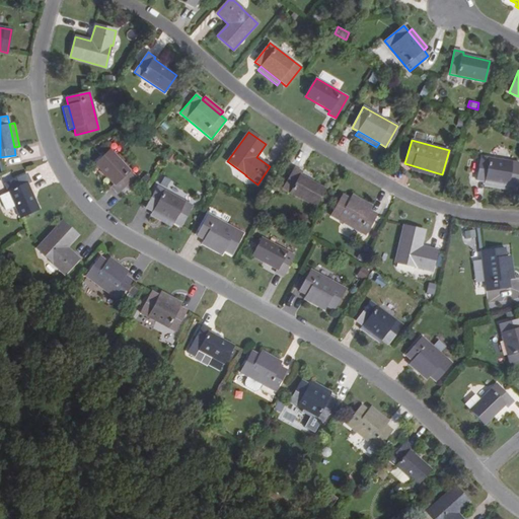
[(118,194),(135,177),(110,150),(94,164),(114,184),(112,187),(118,194)]
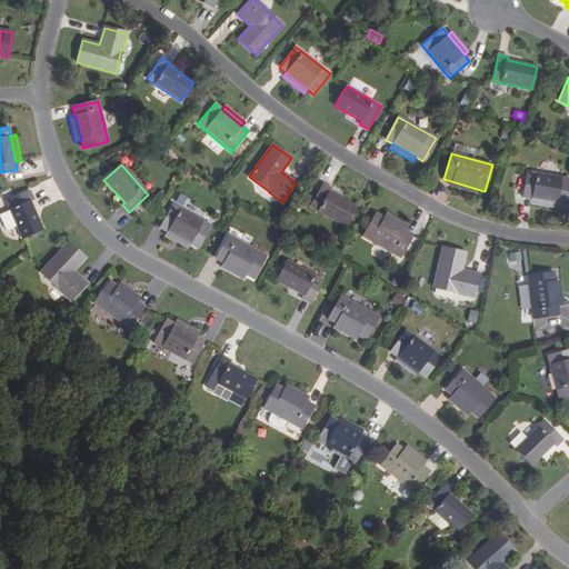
[(185,183),(190,175),(183,171),(178,180),(185,183)]
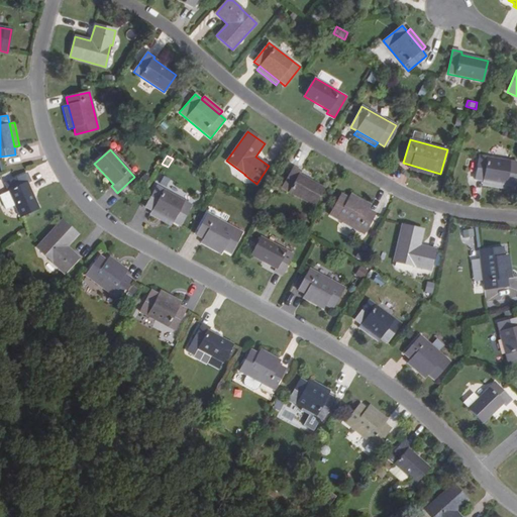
[(476,181),(483,182),(506,185),(515,187),(516,171),(516,162),(480,157),(476,181)]
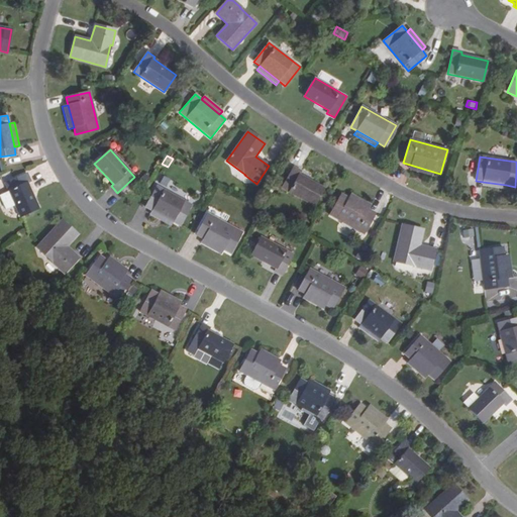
[(432,177),(433,172),(410,165),(409,170),(432,177)]
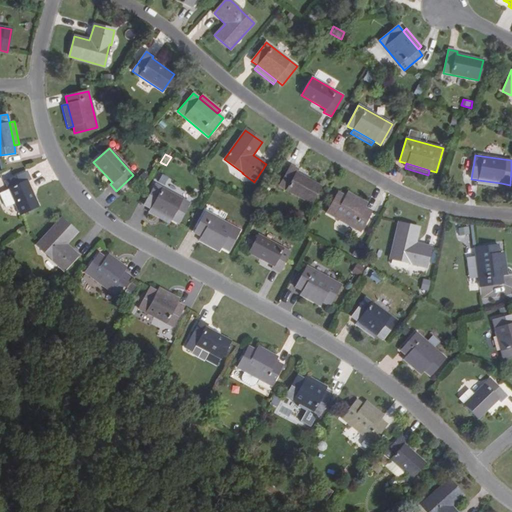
[(298,169),(291,165),(279,186),(310,204),(320,186),(296,172),(298,169)]
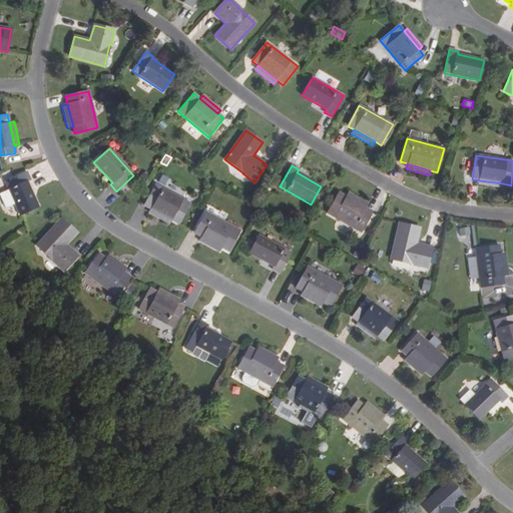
[(26,171),(5,181),(9,189),(15,203),(20,215),(38,206),(27,180),(30,179),(26,171)]
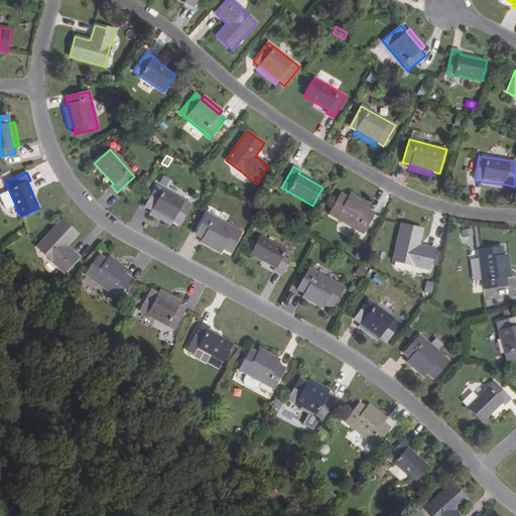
[(203,194),(208,184),(203,181),(198,190),(203,194)]
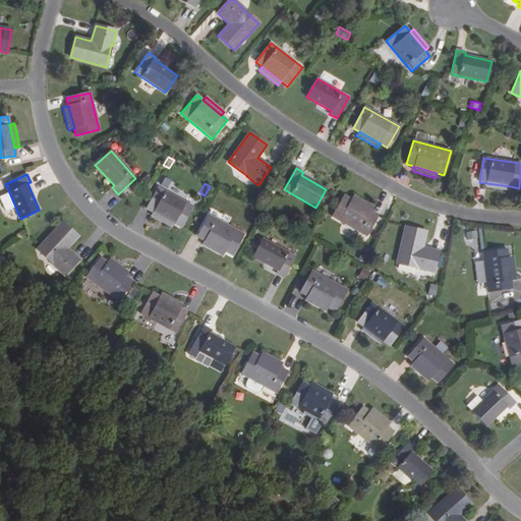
[(510,192),(510,186),(486,183),(485,188),(510,192)]
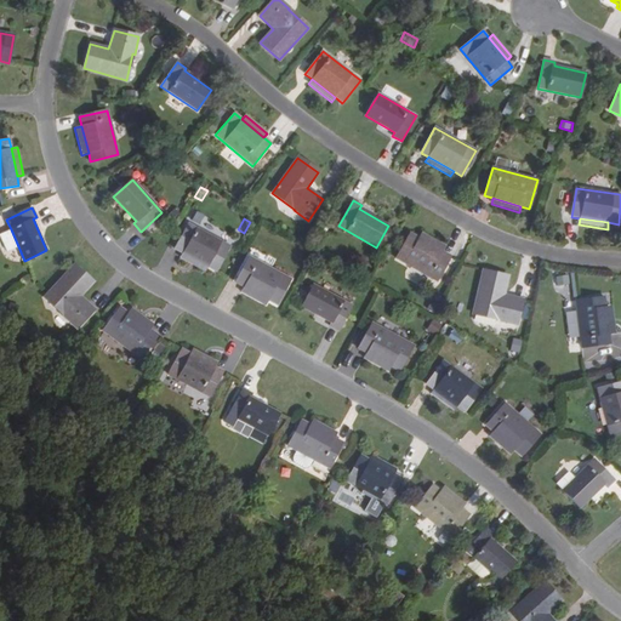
[(175,249),(182,254),(208,267),(216,272),(229,246),(188,223),(175,249)]
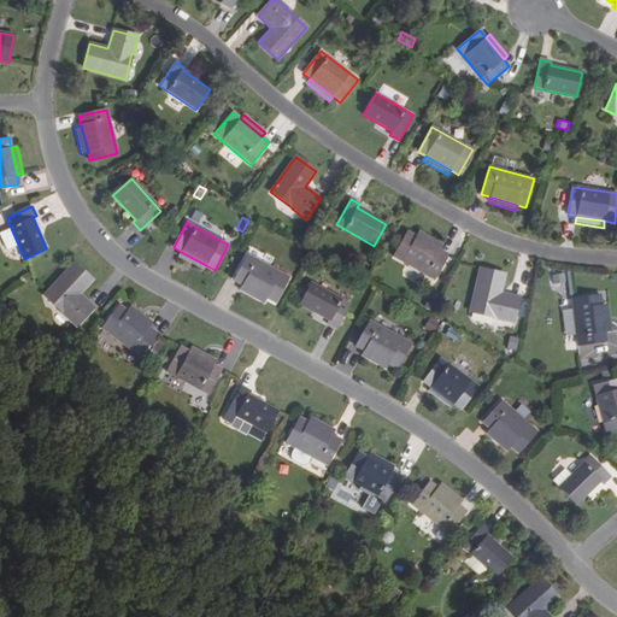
[(0,234),(6,250),(18,245),(11,228),(0,231),(0,234)]
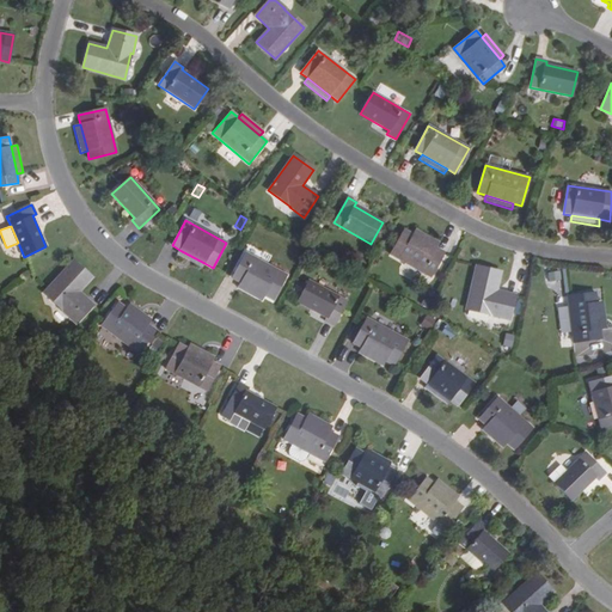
[(439,243),(416,228),(411,234),(436,249),(439,243)]
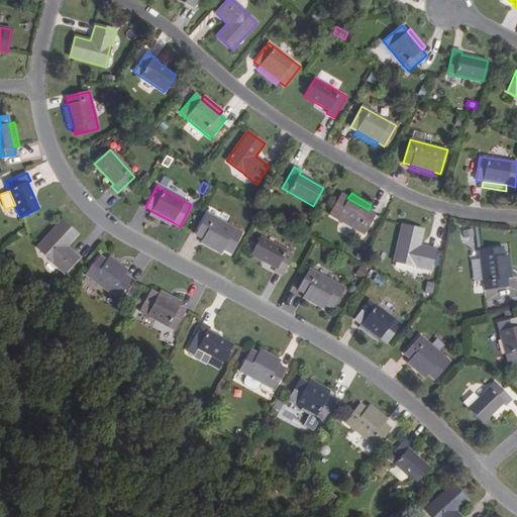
[(364,234),(376,214),(369,210),(347,198),(341,194),(329,215),(364,234)]
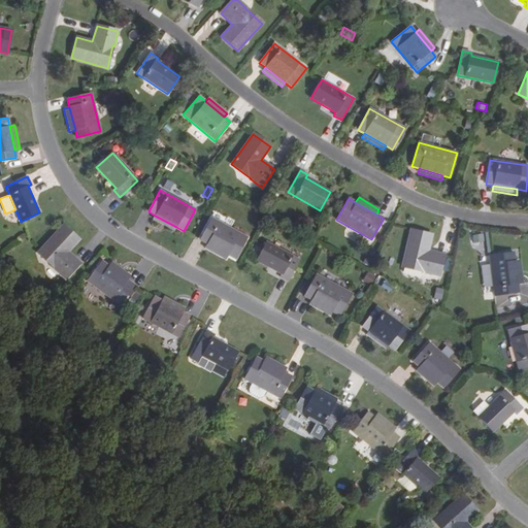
[(153,220),(173,232),(176,227),(155,216),(153,220)]
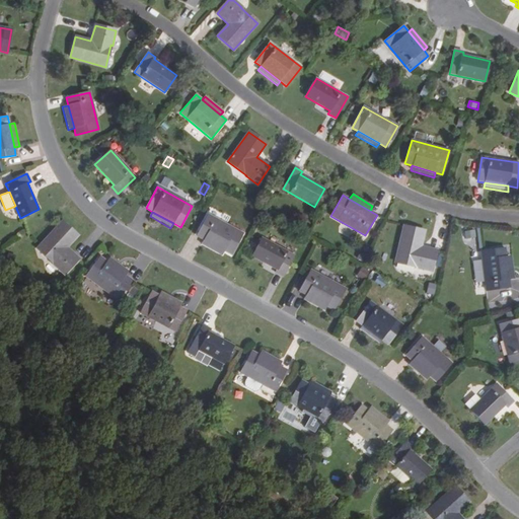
[(197,236),(204,240),(224,251),(231,254),(242,234),(208,215),(197,236)]
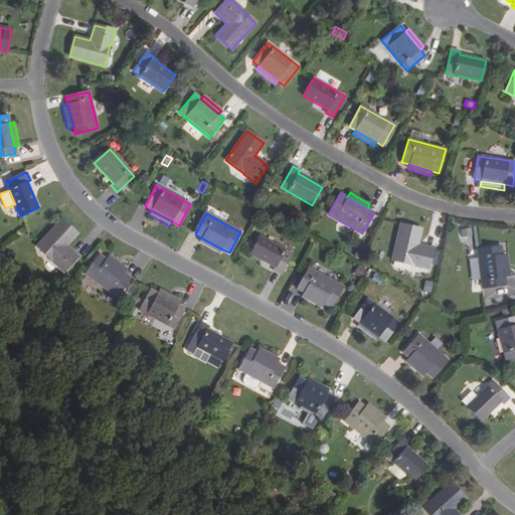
[(76,234),(61,219),(36,246),(53,263),(52,263),(63,273),(77,256),(66,246),(76,234)]
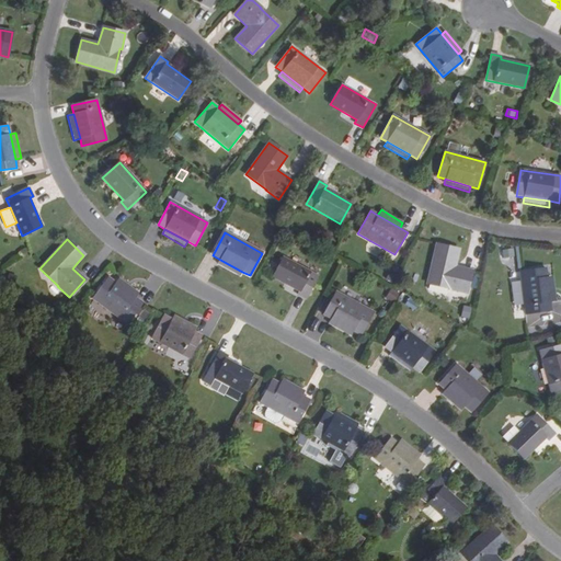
[(458,250),(436,244),(427,284),(451,289),(451,290),(467,293),(471,271),(455,267),(458,250)]
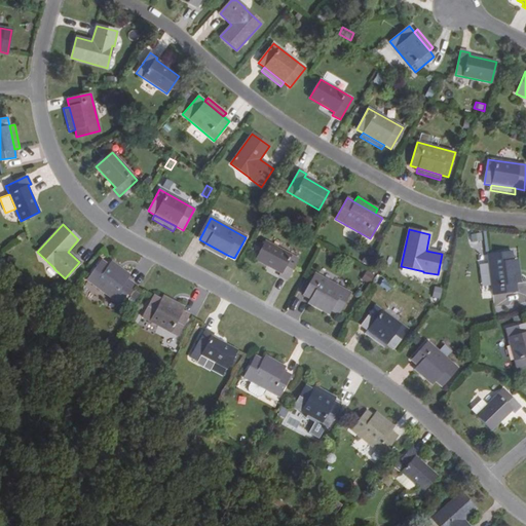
[(473,234),(474,245),(484,243),(482,232),(473,234)]
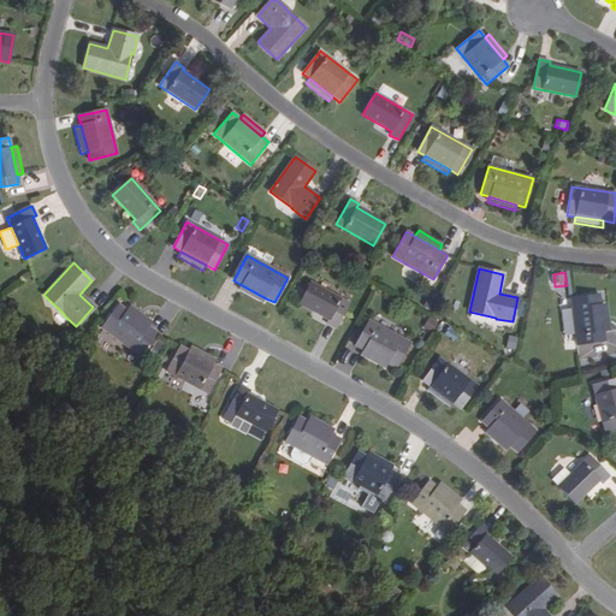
[(336,329),(349,303),(311,283),(298,304),(329,320),(326,324),(336,329)]
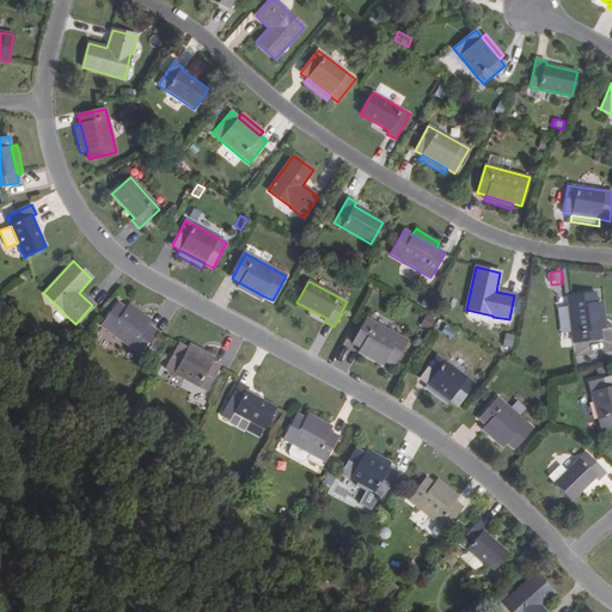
[(237,289),(262,303),(264,297),(240,283),(237,289)]
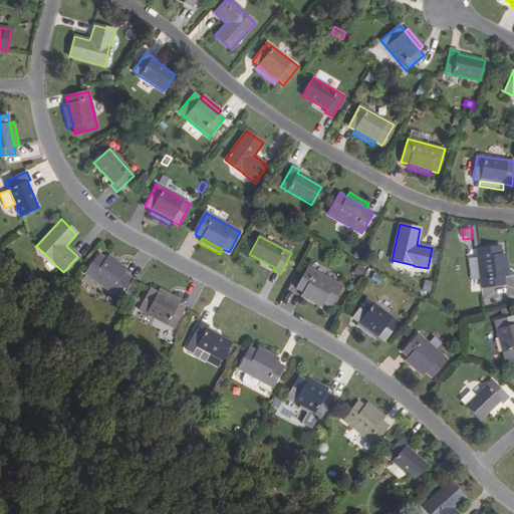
[(481,288),(505,284),(504,277),(501,254),(500,246),(477,249),(481,288)]
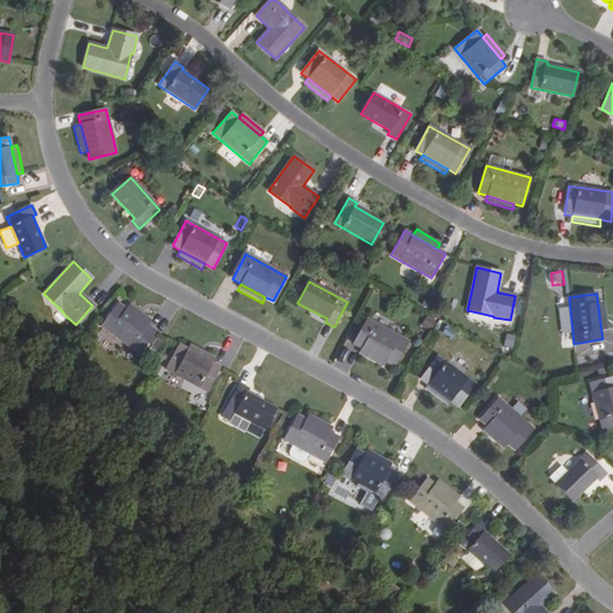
[(139,353),(156,332),(147,326),(126,309),(119,303),(101,326),(139,353)]
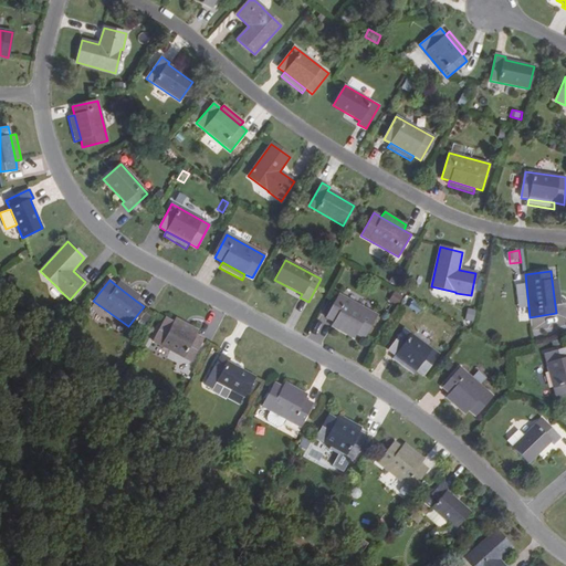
[(140,295),(119,280),(116,285),(136,301),(140,295)]
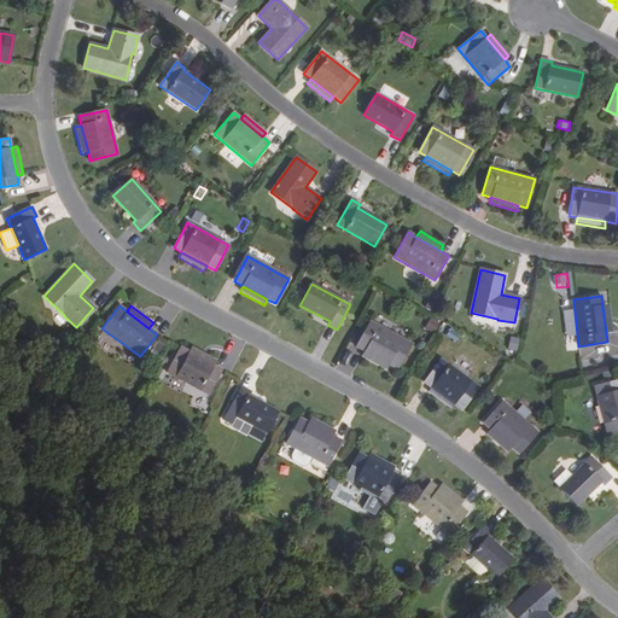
[(613,332),(610,305),(602,305),(606,333),(613,332)]
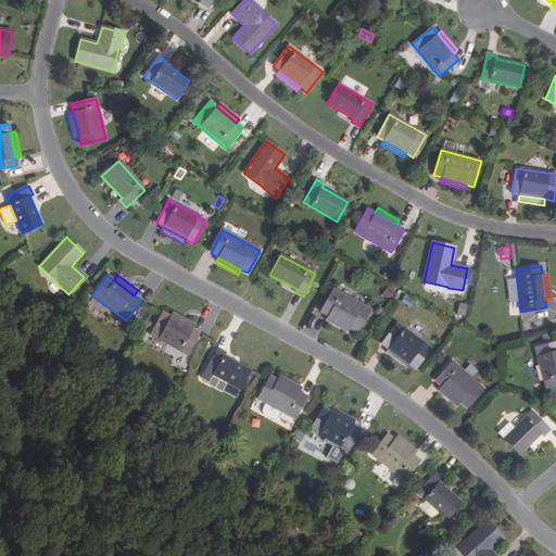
[(340,293),(355,302),(357,297),(356,293),(346,288),(343,289),(340,293)]
